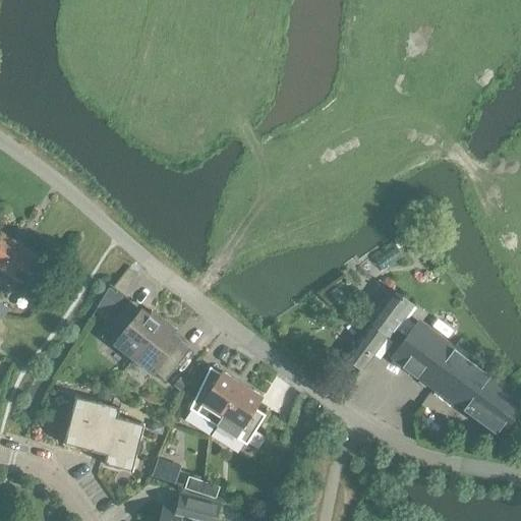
[(0,270),(1,271),(18,243),(0,231),(0,270)]
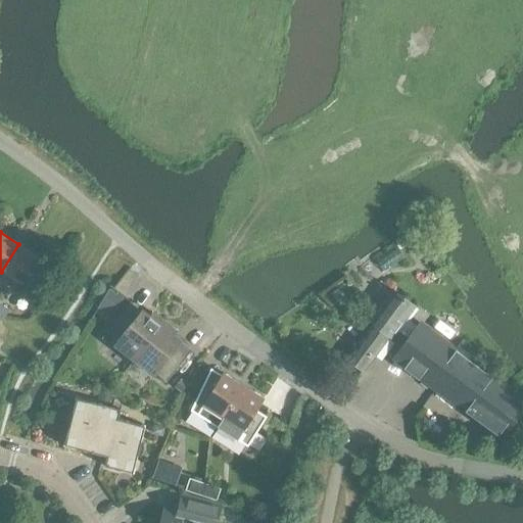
[(40,257),(18,244),(1,272),(22,285),(40,257)]
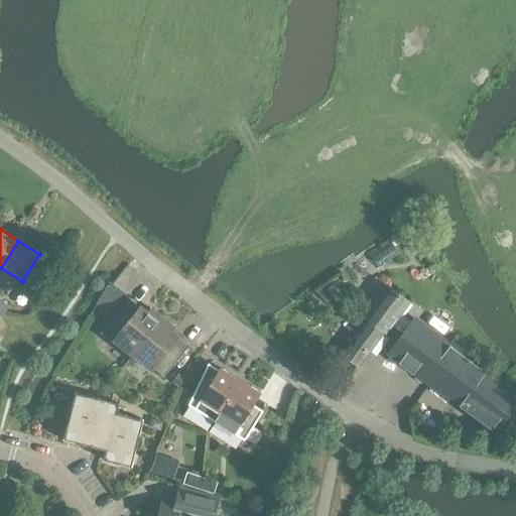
[(392,244),(371,259),(379,269),(399,254),(392,244)]
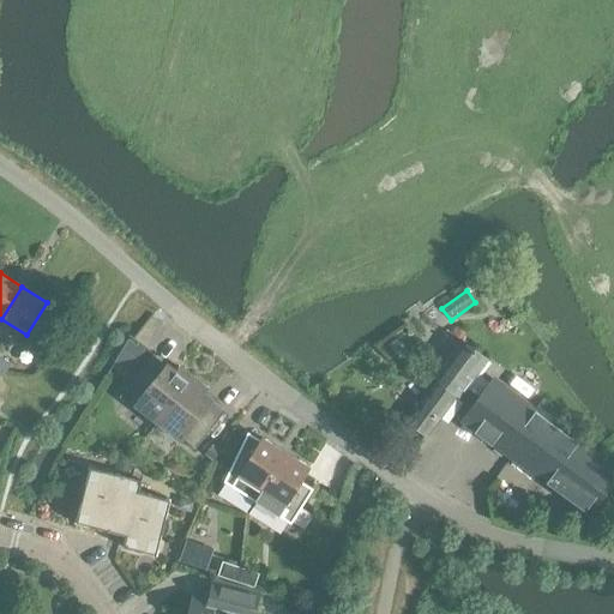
[(128,338),(114,362),(132,373),(146,349),(128,338)]
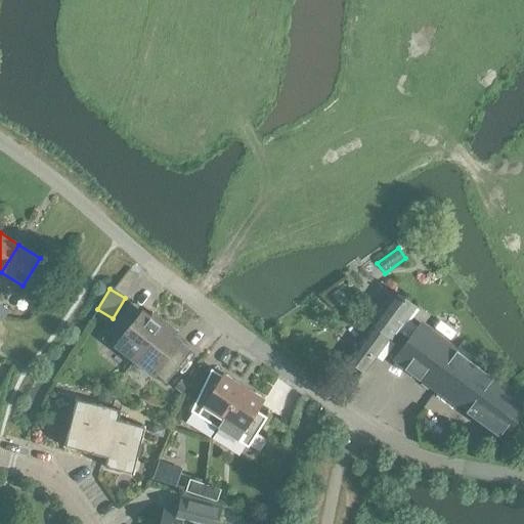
[(366,333),(347,359),(364,372),(390,337),(388,337),(394,329),(409,340),(418,328),(406,319),(416,306),(392,289),(378,309),(368,302),(353,323),(366,333)]
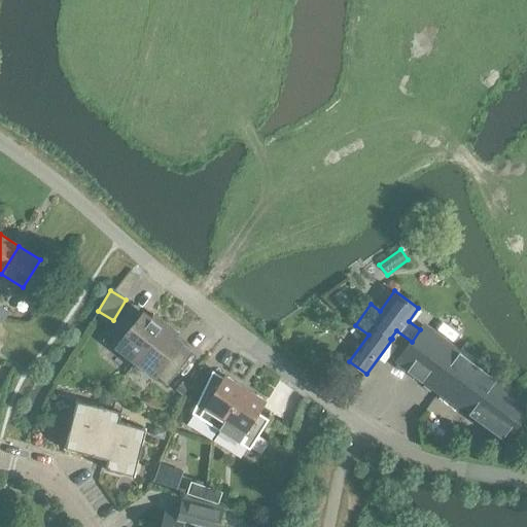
[(115,347),(136,363),(166,324),(154,315),(150,319),(132,304),(107,336),(117,345),(115,347)]
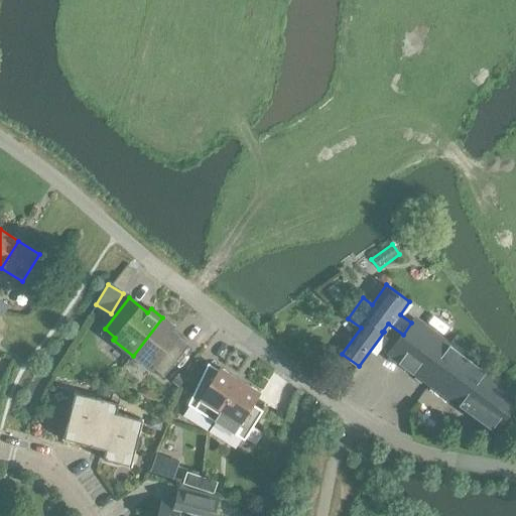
[(182,355),(189,346),(171,332),(174,327),(162,317),(133,356),(152,371),(154,369),(164,377),(174,364),(180,369),(188,360),(182,355)]
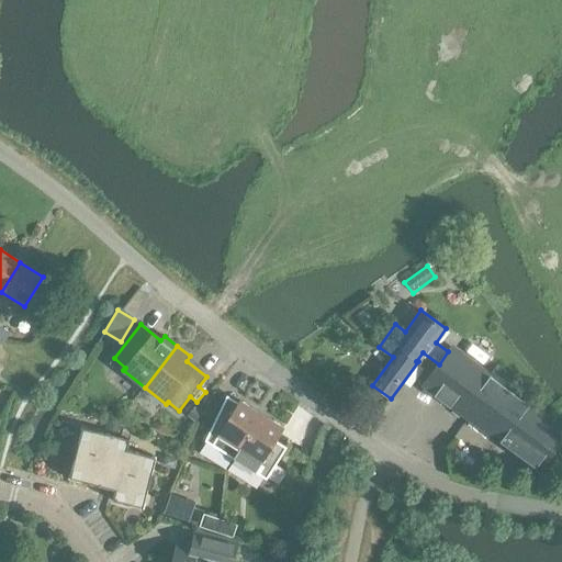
[(439,364),(423,386),(538,472),(561,439),(561,427),(491,374),(486,380),(448,351),(439,364)]
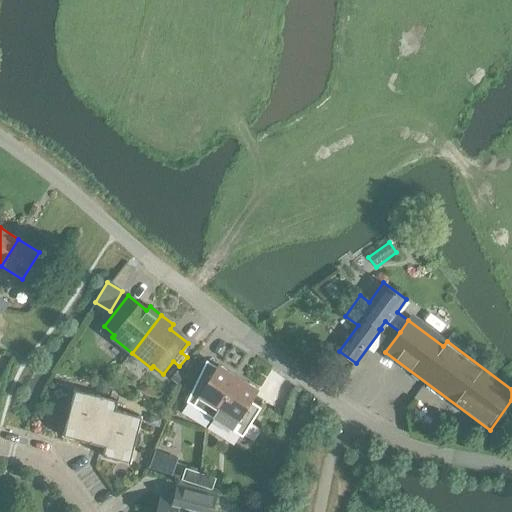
[(187,402),(212,419),(239,377),(238,377),(238,378),(219,366),(217,368),(207,361),(187,402)]
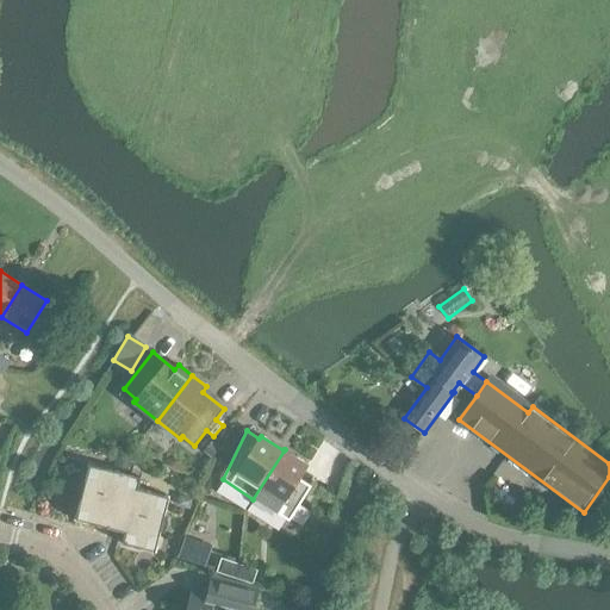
[(212,442),(204,452),(213,458),(221,448),(212,442)]
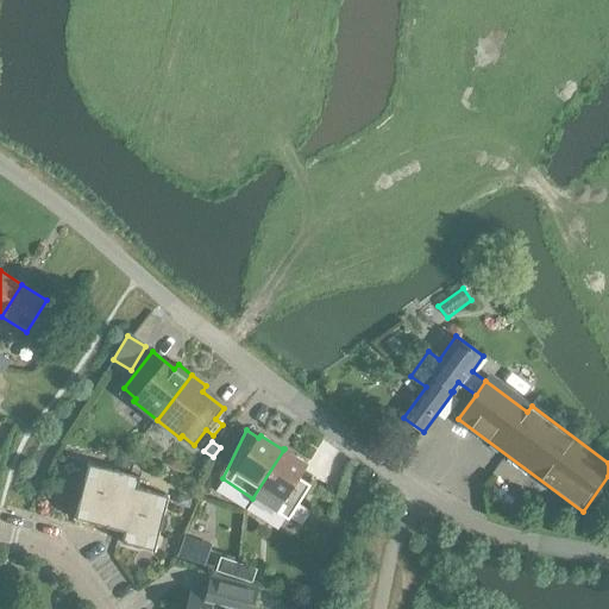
[(286,449),(284,449),(252,498),(288,521),(311,487),(299,478),(307,465),(284,451),(286,449)]
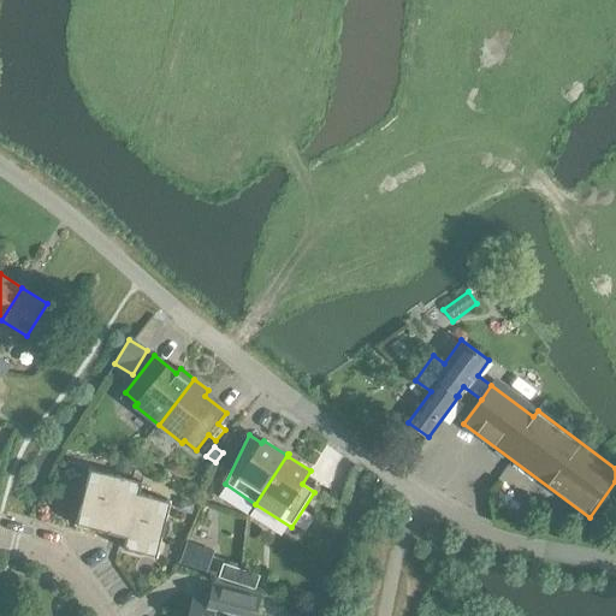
[(138,493),(142,483),(90,469),(86,489),(92,490),(88,505),(81,504),(76,525),(126,538),(123,549),(157,558),(163,537),(155,535),(160,520),(166,521),(171,502),(138,493)]
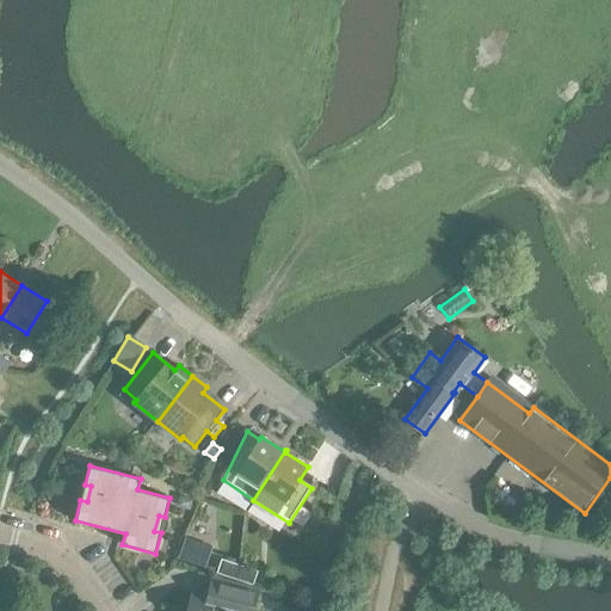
[(179,495),(177,507),(190,511),(192,499),(179,495)]
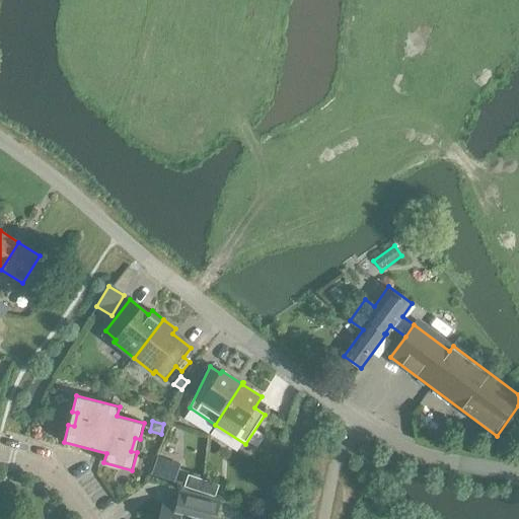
[(157,456),(151,475),(174,484),(180,464),(157,456)]
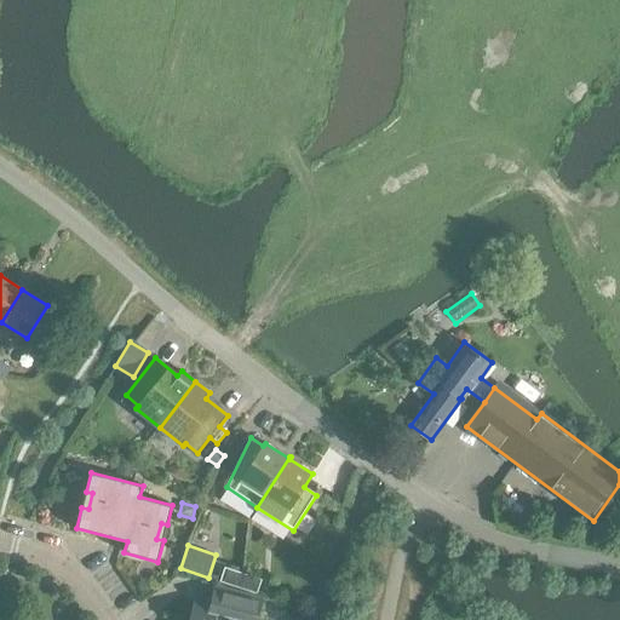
[(237,589),(242,574),(224,568),(219,583),(237,589)]
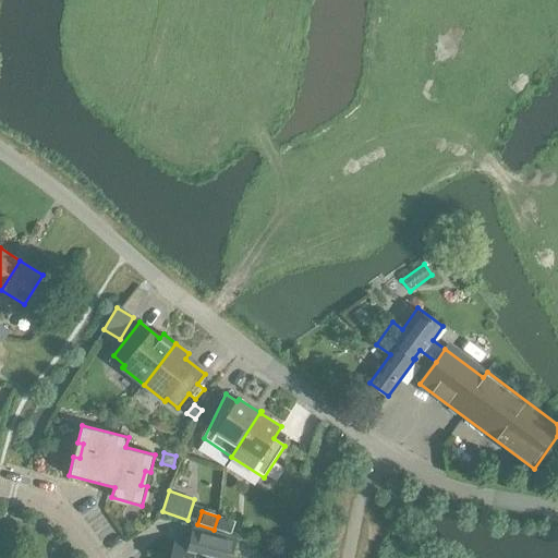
[(235,522),(218,517),(214,530),(231,535),(235,522)]
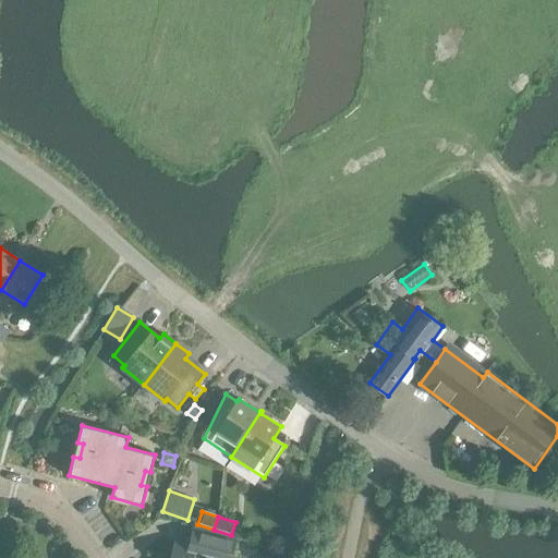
[(201,547),(176,541),(170,557),(216,557),(217,553),(231,556),(235,540),(205,531),(201,547)]
